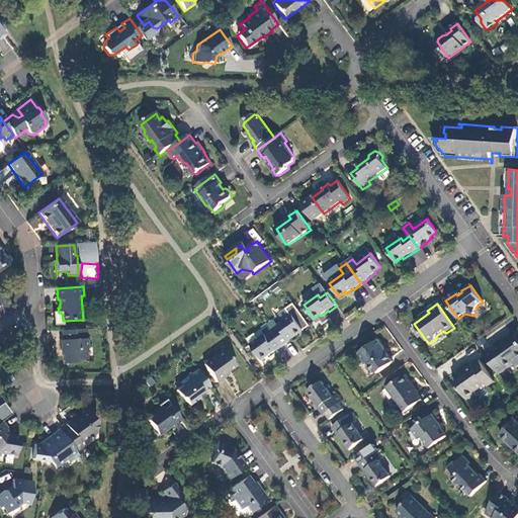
[(275,333),(284,346),(290,342),(289,341),(297,336),(296,334),(303,330),(304,331),(311,327),(295,305),(287,310),(292,317),(279,326),(276,321),(270,326),(275,333)]
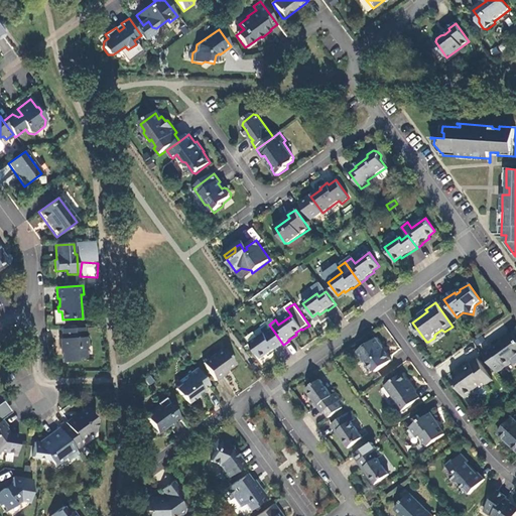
[(85,329),(61,330),(62,340),(60,340),(60,350),(62,350),(63,363),(78,363),(78,360),(86,359),(85,349),(88,347),(87,339),(85,338),(85,329)]
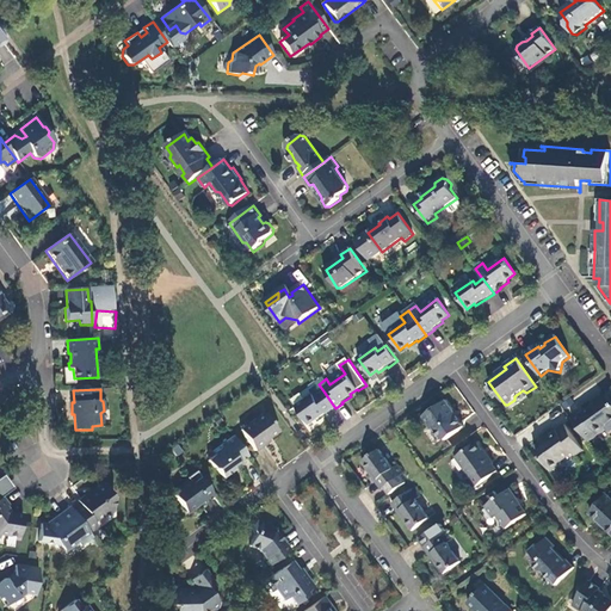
[(327,415),(335,408),(325,393),(316,399),(314,396),(296,408),(308,424),(315,419),(316,420),(326,414),(327,415)]
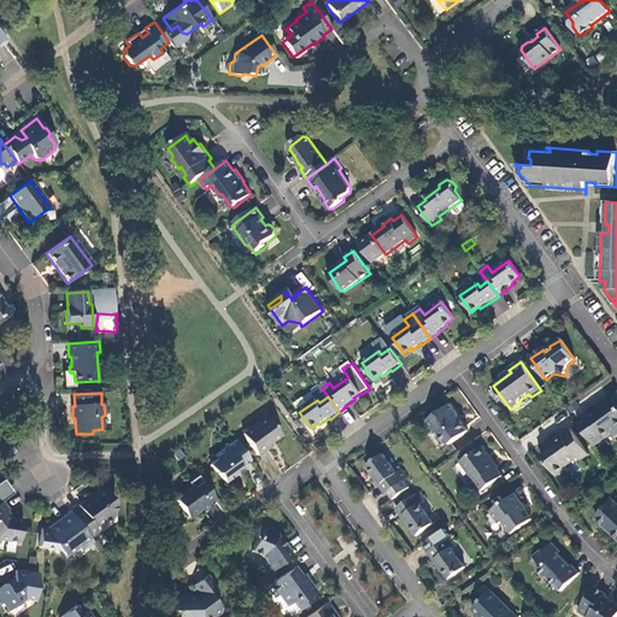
[(579,424),(595,447),(612,435),(613,430),(616,427),(616,406),(613,401),(588,419),(587,418),(579,424)]
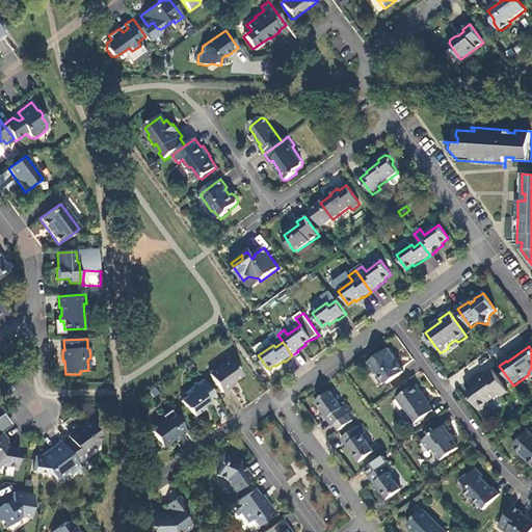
[(394,377),(398,377),(404,373),(394,358),(394,357),(389,350),(368,365),(375,374),(379,376),(383,381),(393,375),(394,377)]
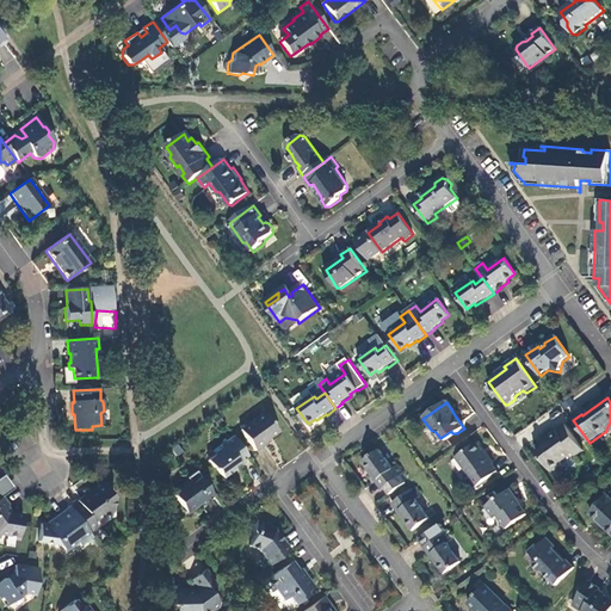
[(277,432),(264,414),(240,431),(254,452),(265,445),(264,443),(277,432)]
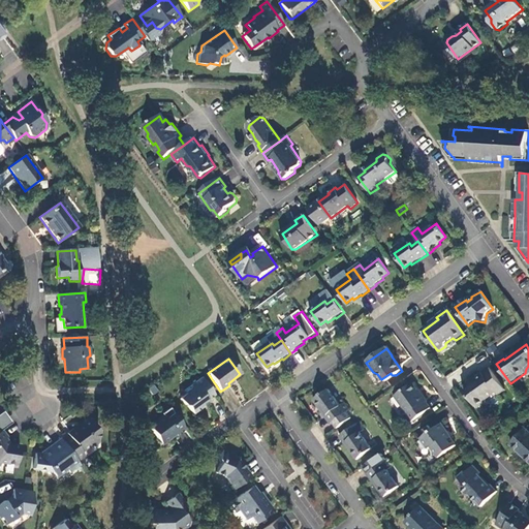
[(463,390),(476,408),(478,409),(486,404),(486,401),(496,394),(498,397),(504,392),(489,370),(483,374),(481,373),(473,379),(474,381),(463,390)]
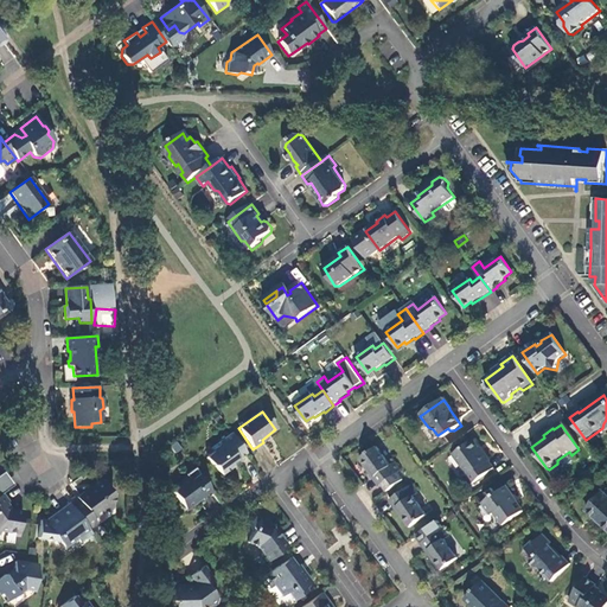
[(441,440),(454,430),(449,430),(448,428),(438,435),(441,440)]
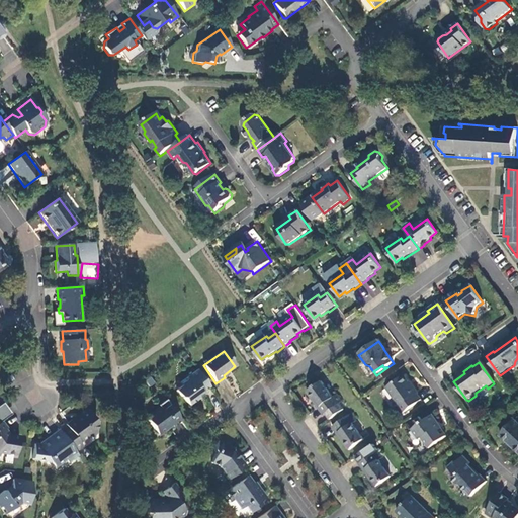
[(202,393),(210,387),(198,370),(180,382),(182,386),(176,392),(180,398),(183,399),(188,406),(203,395),(202,393)]
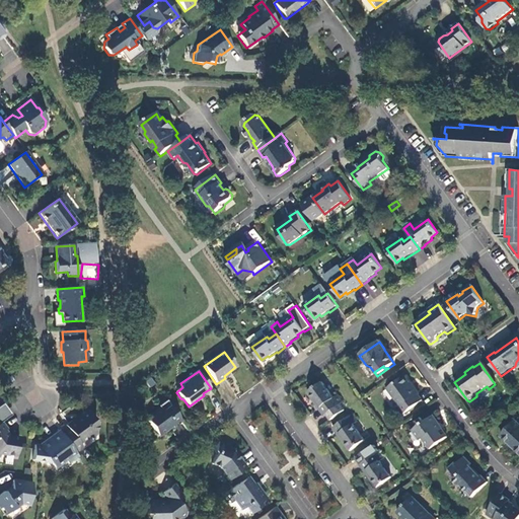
[(413,388),(404,377),(388,389),(400,406),(398,410),(402,417),(423,401),(419,396),(419,395),(414,387),(413,388)]
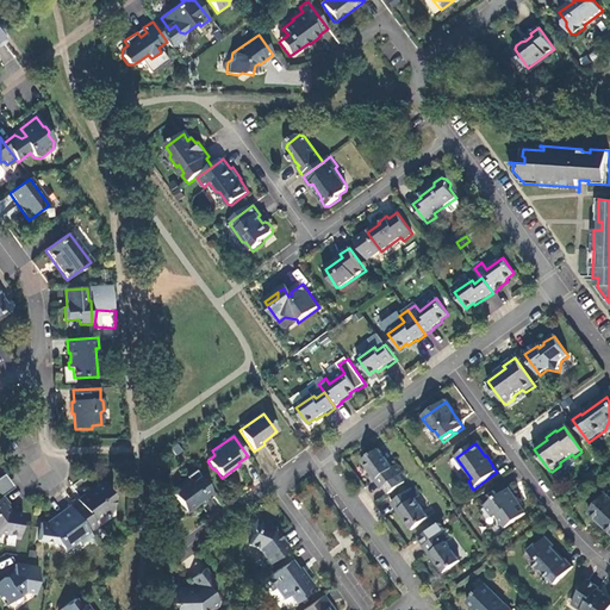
[(388,495),(405,483),(400,477),(403,474),(398,466),(392,470),(379,450),(362,462),(371,474),(373,472),(384,487),(388,495)]
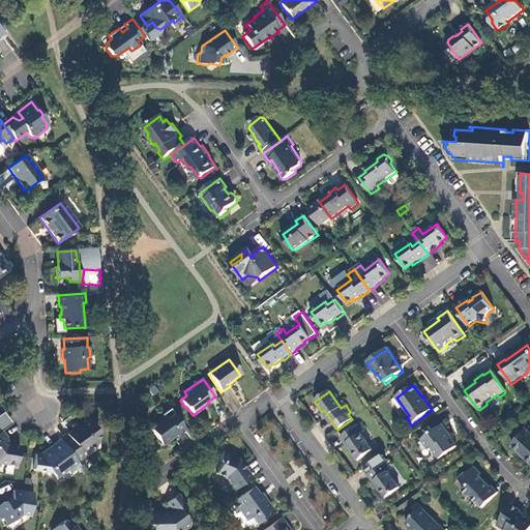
[(177,438),(186,431),(170,409),(162,415),(164,417),(150,427),(150,430),(162,446),(176,436),(177,438)]
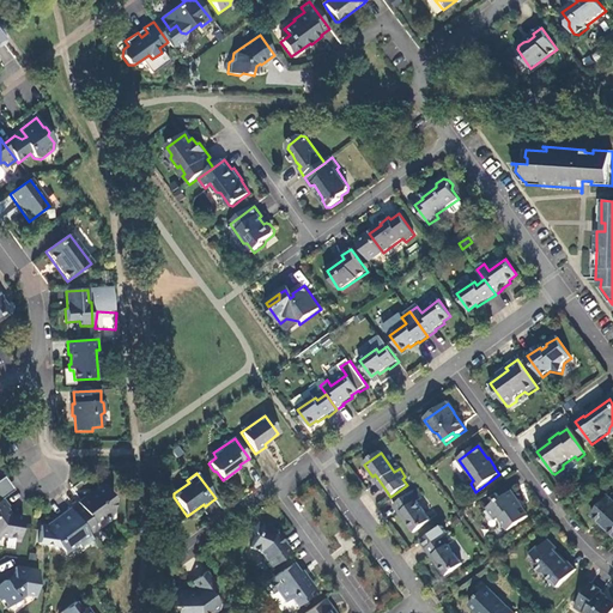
[(383,492),(386,490),(375,474),(372,477),(383,492)]
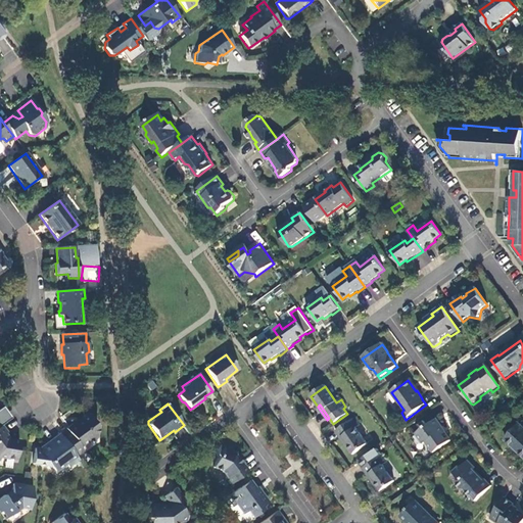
[(61,436),(76,457),(83,452),(81,447),(89,441),(91,441),(98,437),(97,426),(89,416),(76,425),(75,423),(66,429),(67,431),(61,436)]
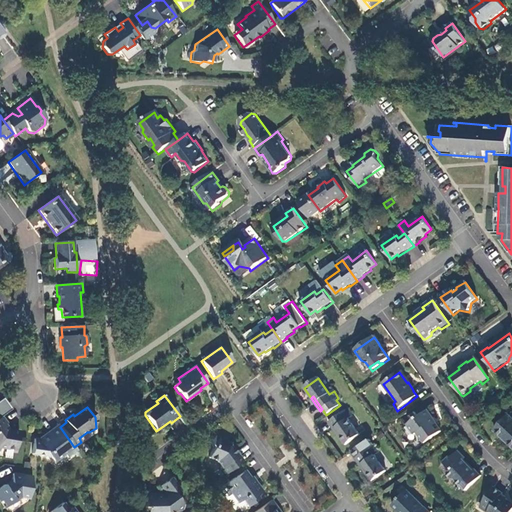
[(340,434),(338,436),(345,446),(359,436),(348,420),(352,418),(347,410),(331,422),(340,434)]
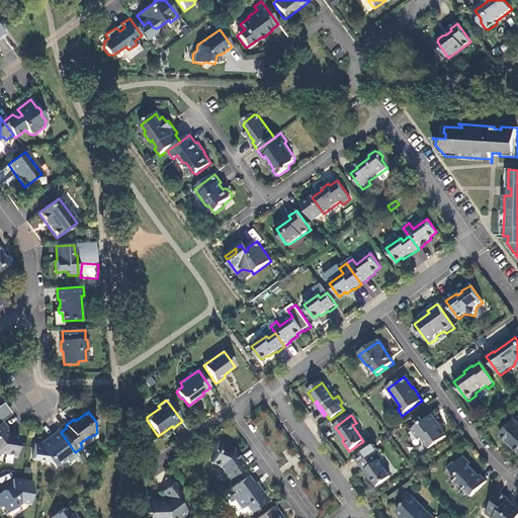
[(437,423),(432,416),(413,430),(419,440),(422,439),(429,449),(446,437),(439,426),(437,423)]
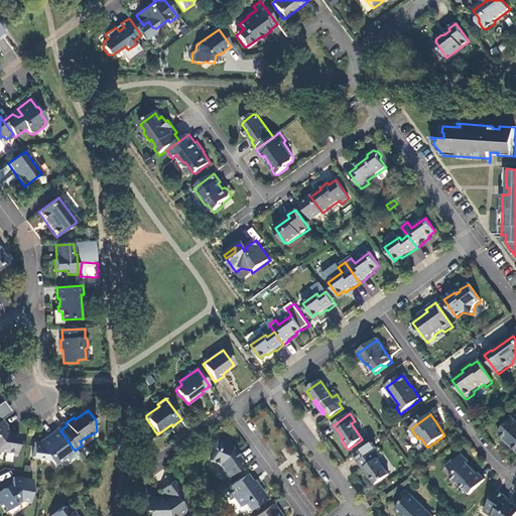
[(515,422),(513,419),(498,435),(515,452),(515,422)]
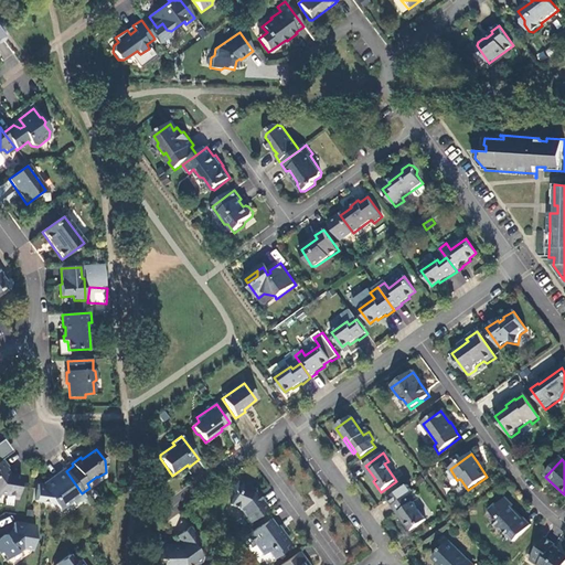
[(8,468),(2,460),(0,462),(0,461),(0,494),(18,498),(21,477),(11,476),(7,469),(8,468)]
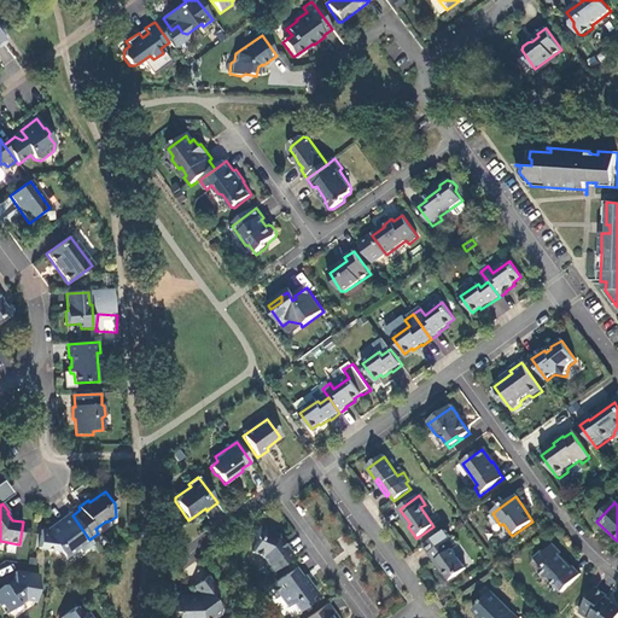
[(397,511),(408,526),(410,524),(400,509),(397,511)]
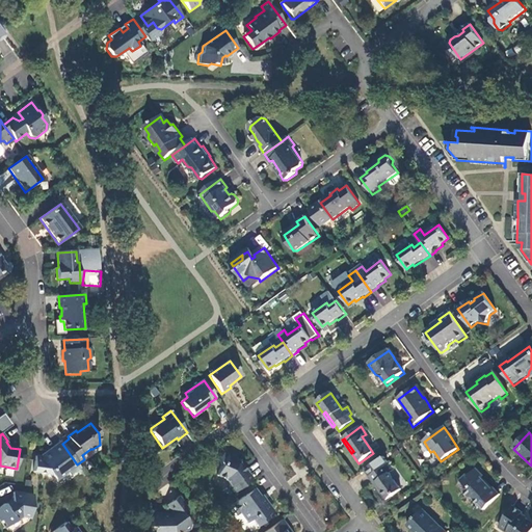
[(62,444),(61,442),(41,457),(35,456),(33,472),(52,475),(56,480),(67,473),(70,476),(80,469),(77,464),(62,444)]
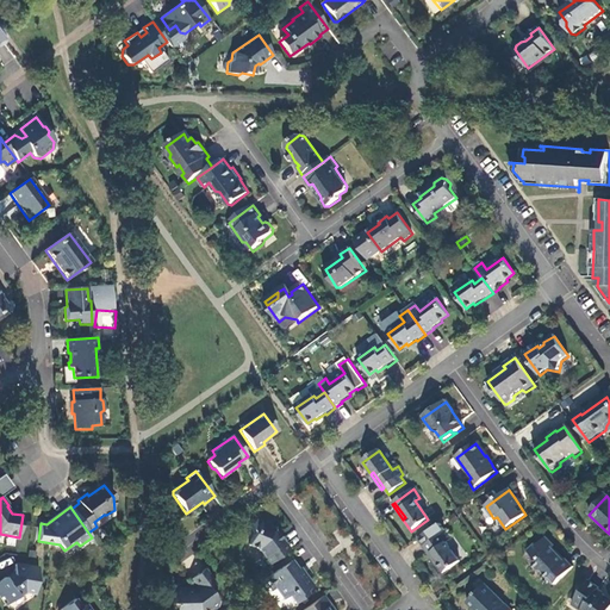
[(267,567),(288,551),(284,543),(282,543),(275,533),(268,529),(269,527),(256,520),(251,531),(253,535),(248,547),(257,552),(263,559),(262,560),(267,567)]
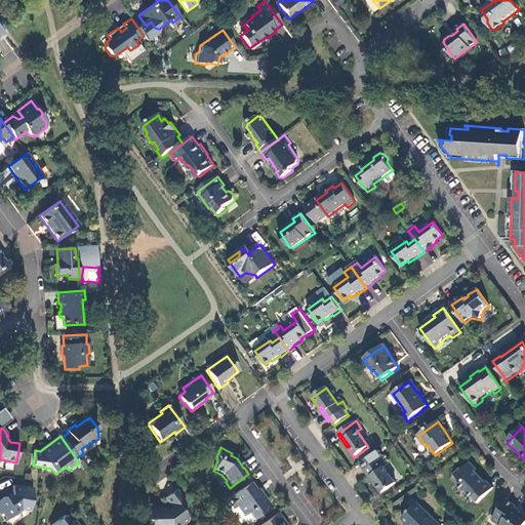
[(382,458),(366,470),(376,483),(373,485),(380,495),(396,484),(384,469),(389,466),(382,458)]
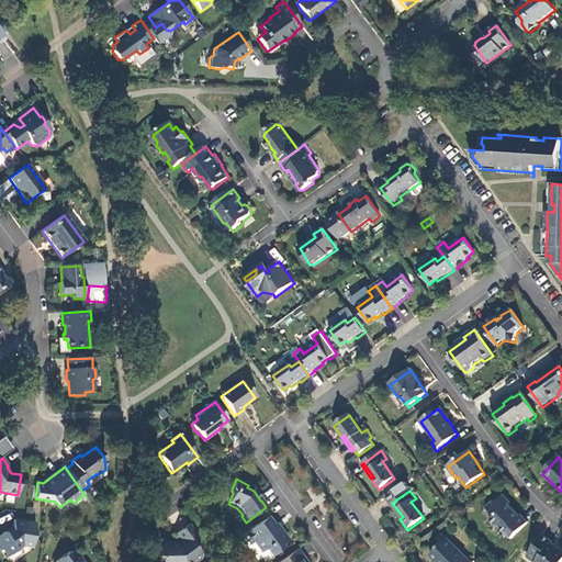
[(496,504),(493,503),(486,509),(494,518),(491,521),(495,527),(499,528),(509,540),(528,525),(521,517),(518,520),(513,514),(513,512),(508,507),(510,505),(503,496),(496,504)]
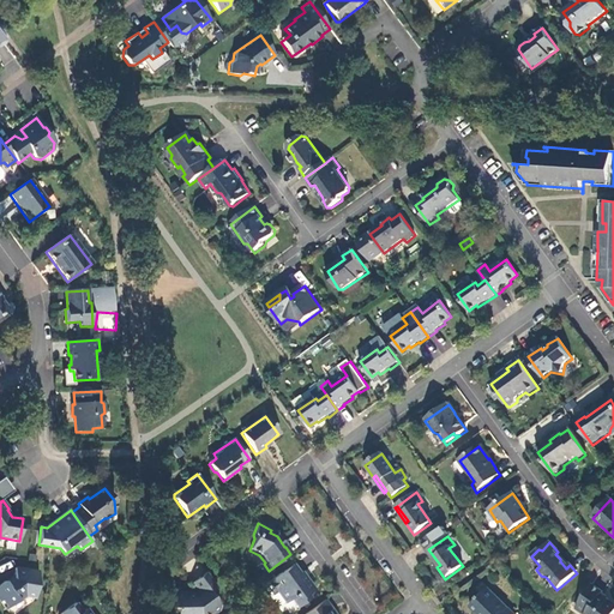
[(440,565),(428,549),(426,552),(437,567),(440,565)]
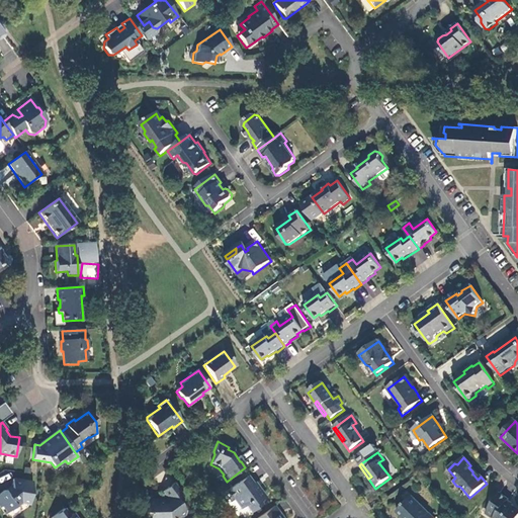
[(0,494),(0,506),(6,515),(21,504),(29,505),(33,483),(13,480),(11,490),(6,494),(4,492),(0,494)]
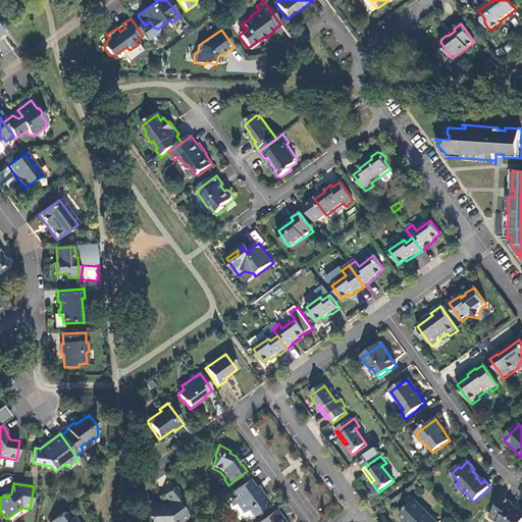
[(252,491),(246,483),(226,497),(232,506),(235,504),(242,514),(247,511),(251,518),(262,510),(260,507),(266,503),(260,493),(257,496),(254,489),(252,491)]
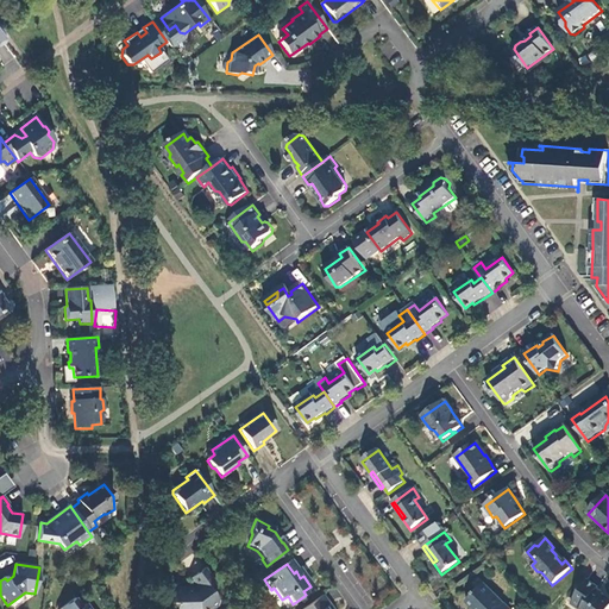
[(217,585),(205,570),(190,581),(195,588),(188,592),(186,589),(171,589),(173,603),(173,608),(174,608),(214,608),(218,607),(218,602),(209,590),(217,585)]
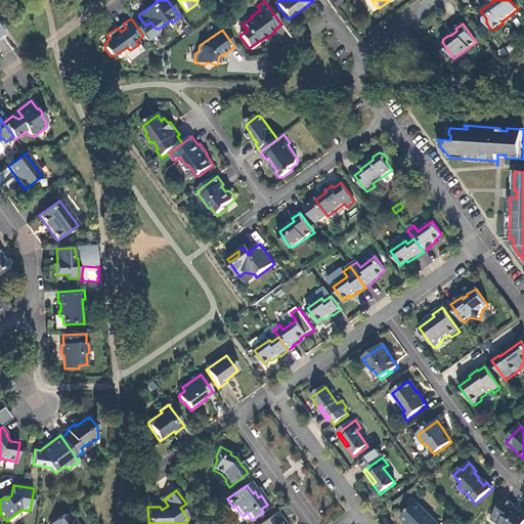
[(515,507),(506,499),(491,521),(495,523),(523,523),(523,516),(513,509),(515,507)]
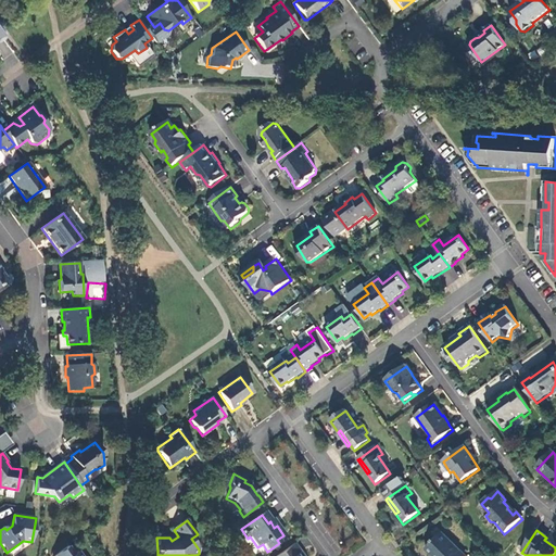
[(464,555),(442,534),(427,551),(431,555),(464,555)]
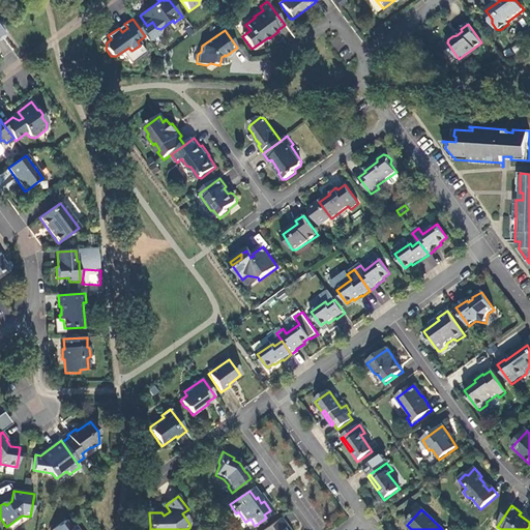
[(288,529),(280,519),(264,529),(288,529)]
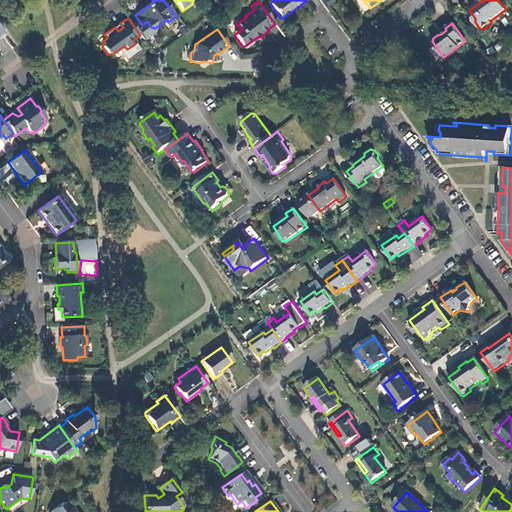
[(74,511),(72,508),(69,511),(63,503),(50,511),(74,511)]
